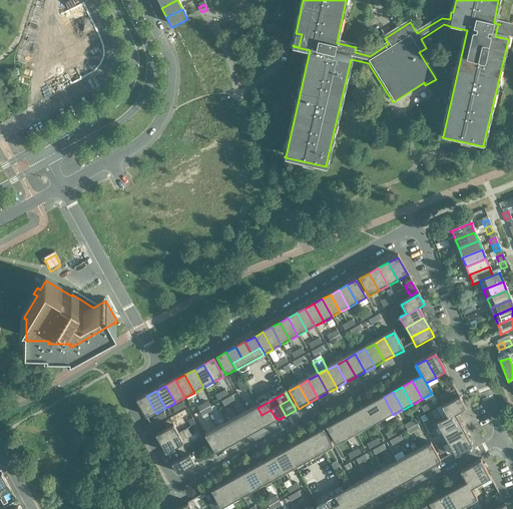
[(156,414),(146,396),(136,402),(146,419),(156,414)]
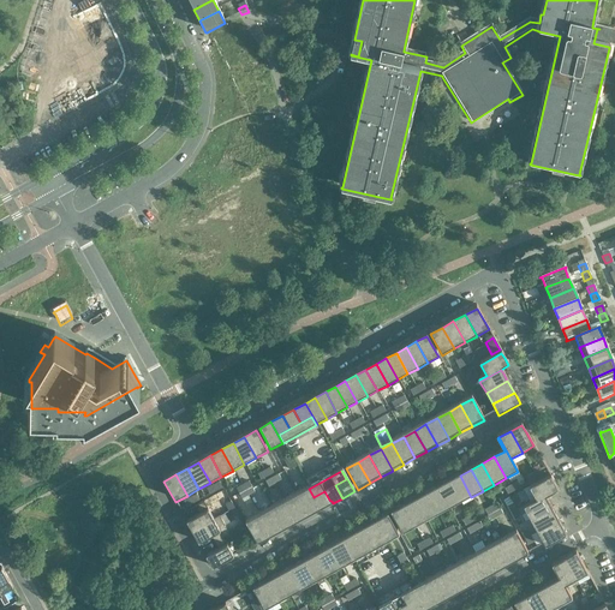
[(471,497),(460,476),(448,482),(460,503),(471,497)]
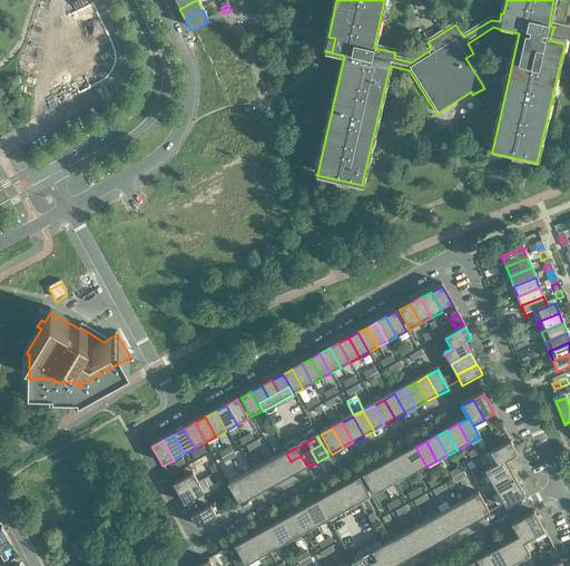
[(518,456),(513,449),(511,443),(491,455),(497,466),(485,472),(487,474),(505,462),(518,456)]
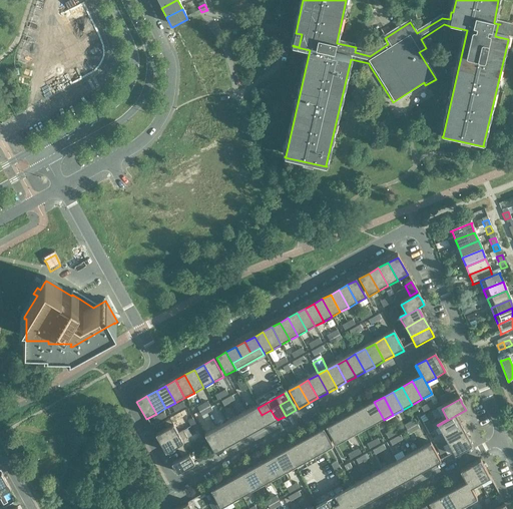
[(384,420),(374,402),(365,408),(374,425),(384,420)]
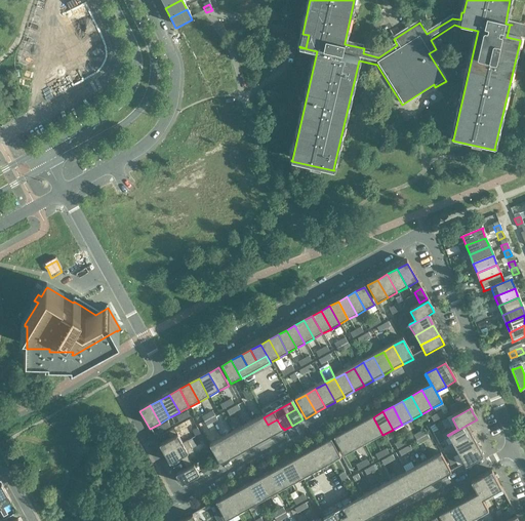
[(274,436),(264,417),(253,424),(264,441),(274,436)]
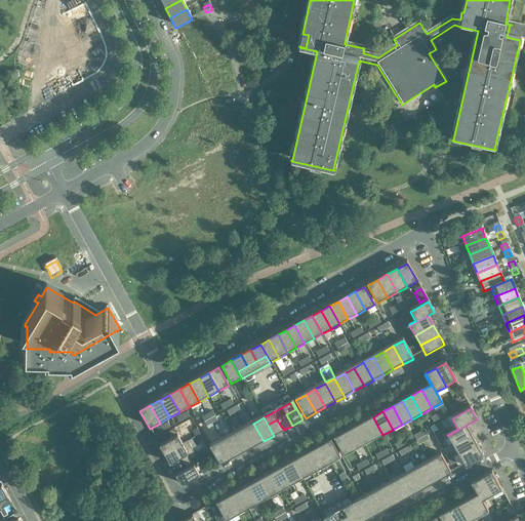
[(282,428),(281,427),(277,419),(268,425),(264,417),(274,436),(284,430),(283,428),(282,428)]
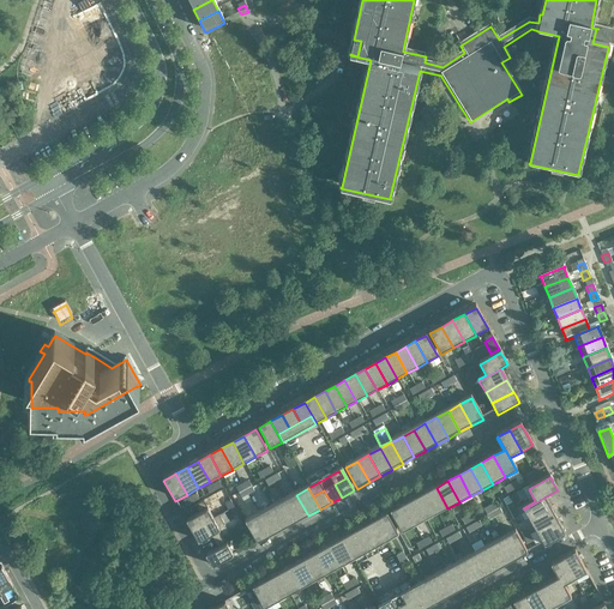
[(447,508),(437,488),(425,494),(437,516),(447,508)]
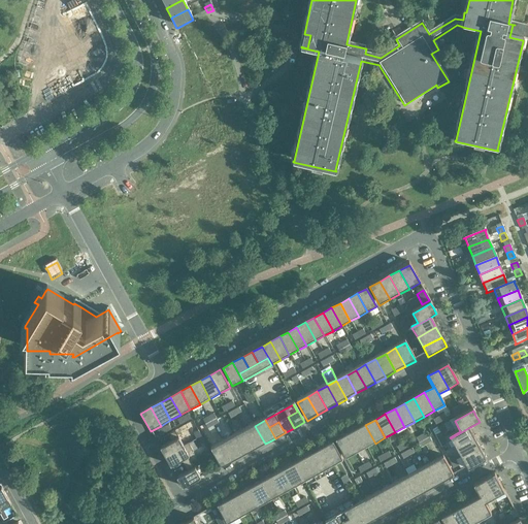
[(375,444),(365,425),(356,430),(366,449),(375,444)]
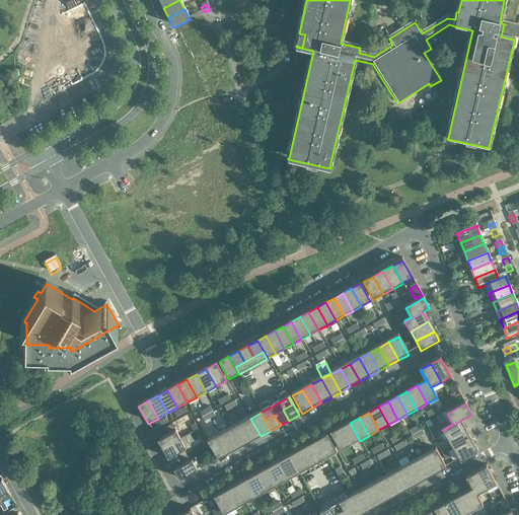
[(261,436),(250,419),(239,425),(249,442),(261,436)]
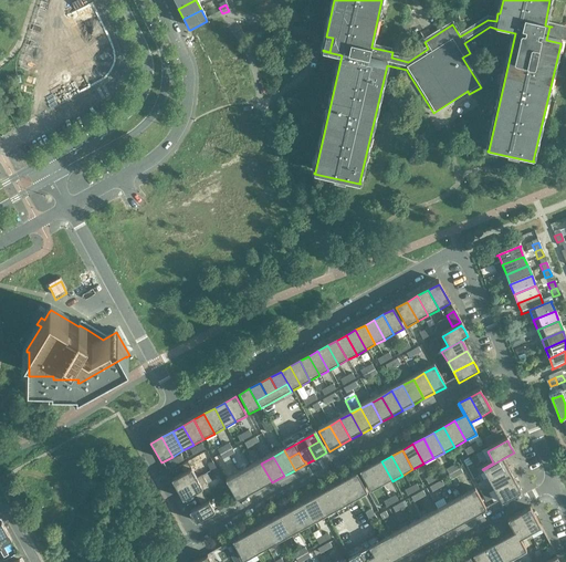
[(489,482),(509,471),(502,459),(483,470),(489,482)]
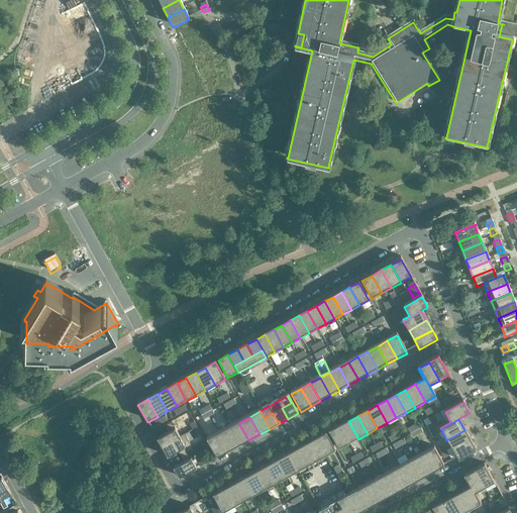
[(358,439),(348,421),(338,426),(348,444),(358,439)]
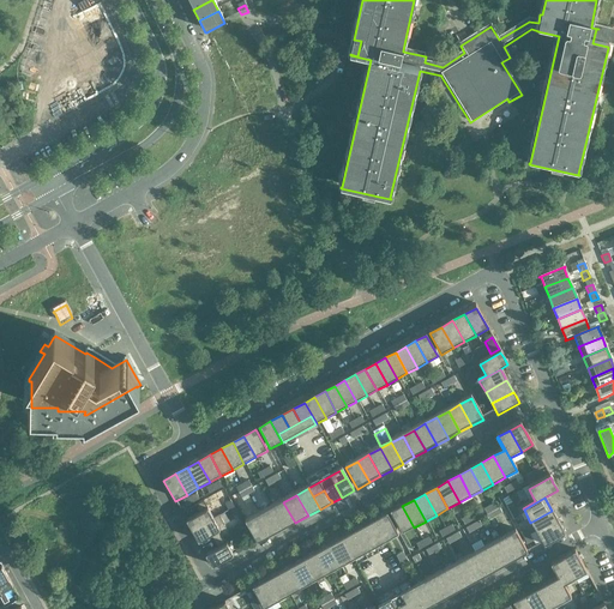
[(295,523),(283,502),(271,508),(283,530),(295,523)]
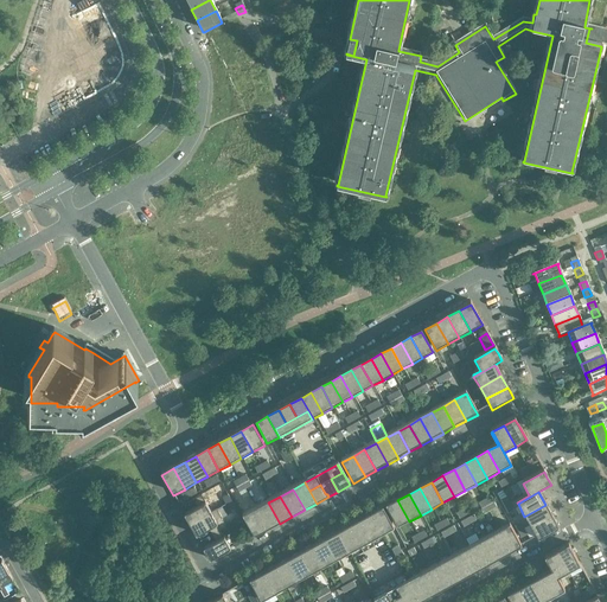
[(192,504),(193,504),(197,510),(185,517),(191,527),(211,516),(202,498),(192,504)]
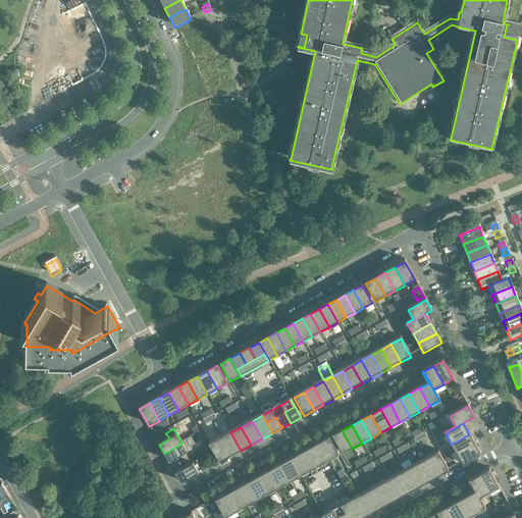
[(437,445),(442,443),(437,429),(432,431),(437,445)]
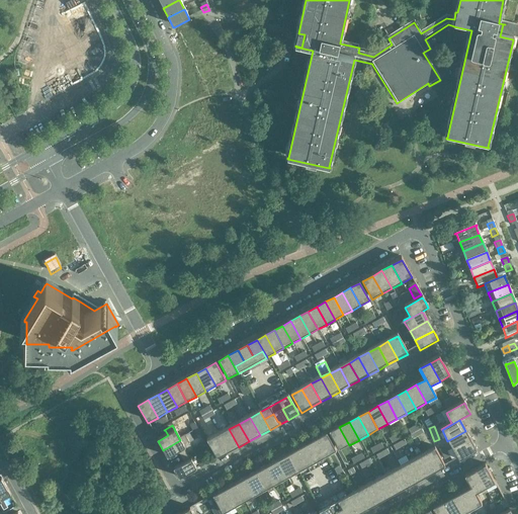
[(349,445),(339,427),(329,433),(339,451),(349,445)]
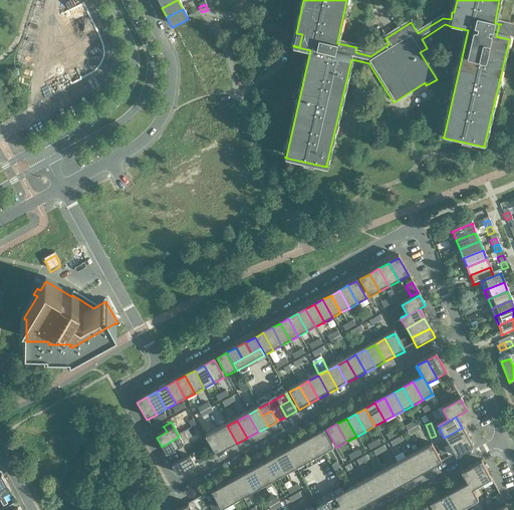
[(237,444),(227,426),(216,432),(226,450),(237,444)]
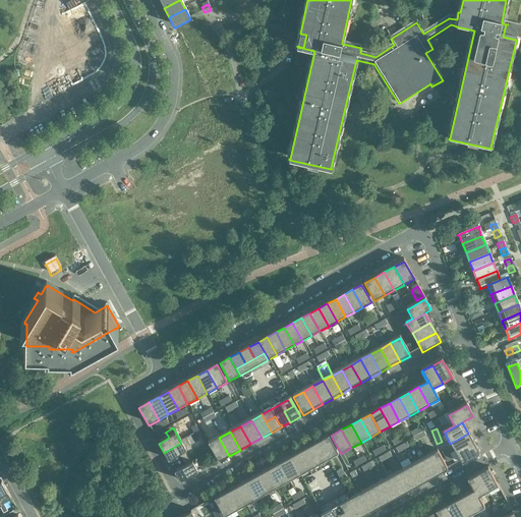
[(474,444),(470,437),(468,434),(450,444),(456,454),(474,444)]
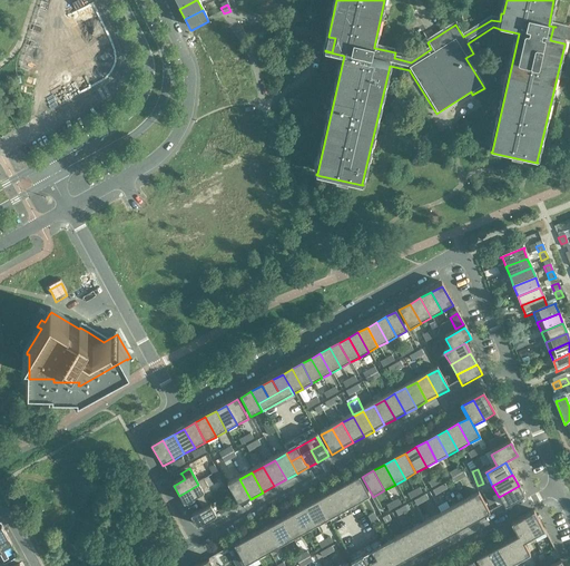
[(371,498),(360,478),(349,485),(360,504),(371,498)]
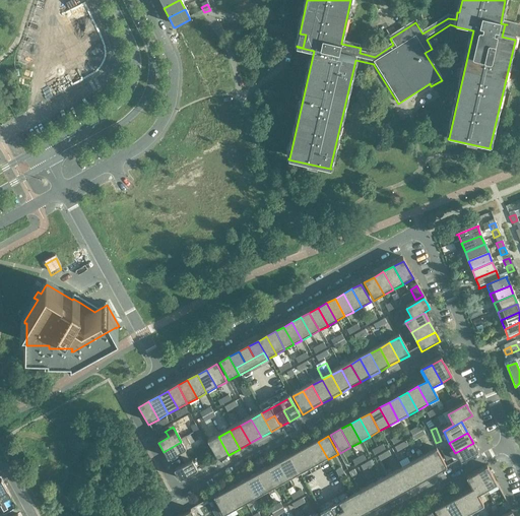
[(229,455),(218,437),(208,443),(217,461),(229,455)]
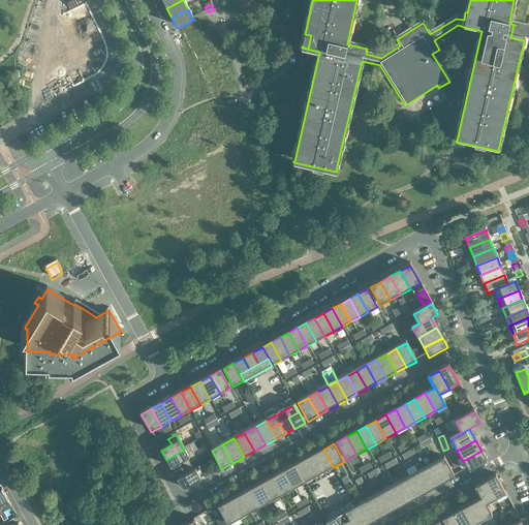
[(192,465),(184,450),(166,460),(172,469),(182,463),(185,469),(192,465)]
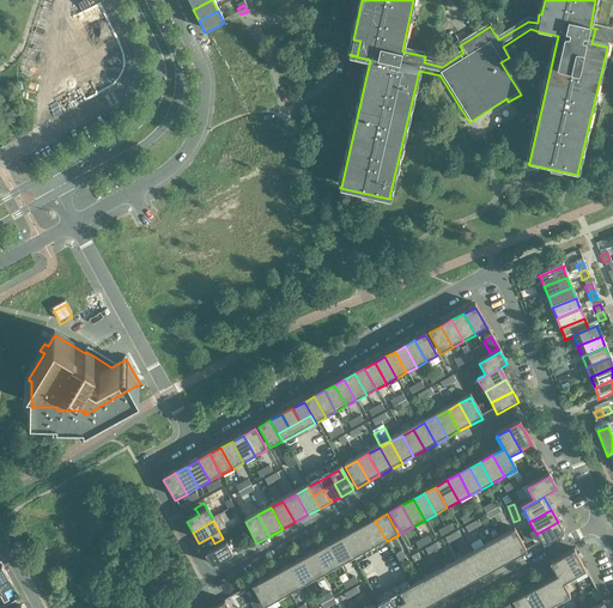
[(387,541),(375,521),(363,527),(370,540),(381,534),(386,542),(387,541)]
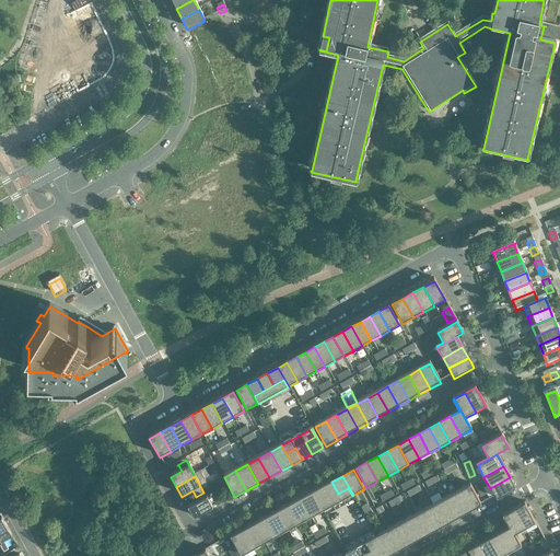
[(516,489),(512,482),(510,477),(490,488),(497,500),(516,489)]
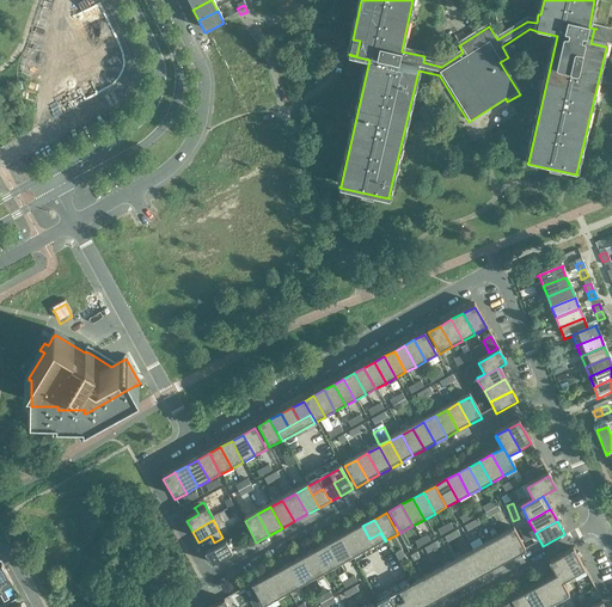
[(359,545),(369,539),(362,526),(352,532),(359,545)]
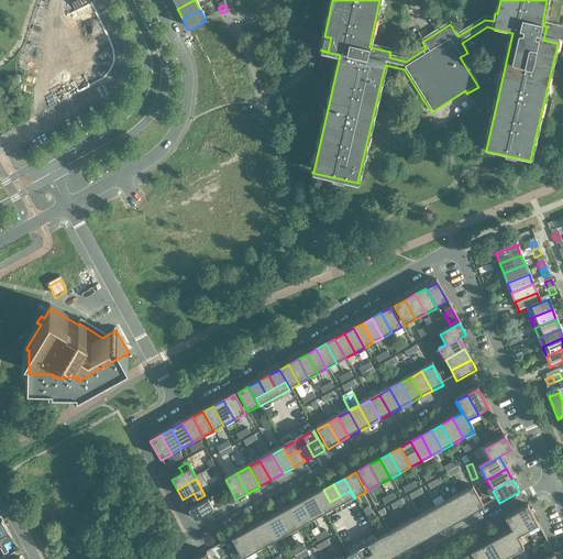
[(381,486),(374,491),(379,500),(386,495),(381,486)]
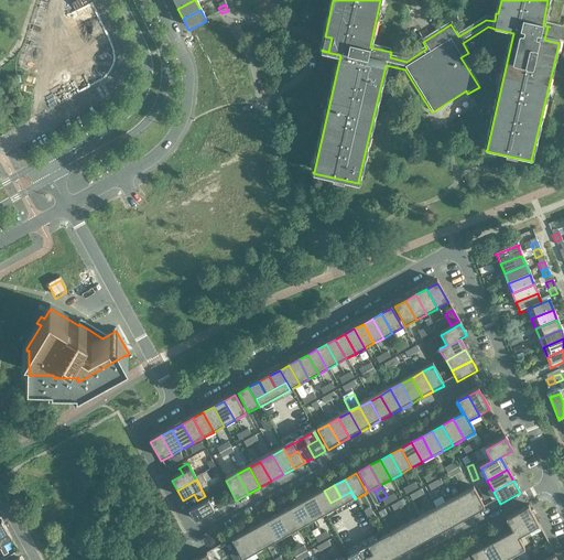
[(474,490),(464,495),(475,515),(485,509),(474,490)]
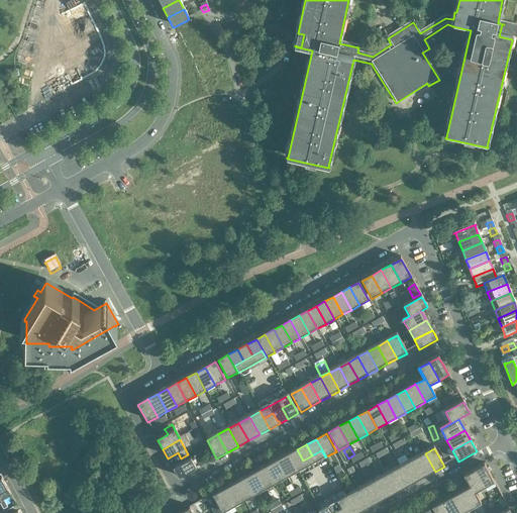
[(303,460),(297,449),(287,454),(297,473),(298,473),(294,466),(303,460)]
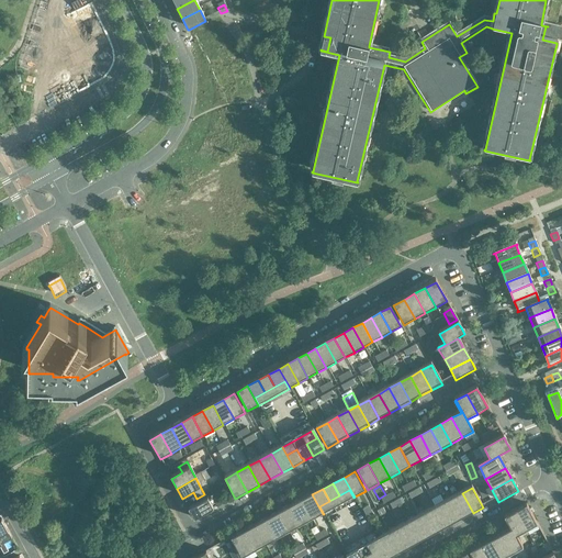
[(324,514),(353,498),(349,490),(339,495),(329,501),(319,506),(324,514)]
